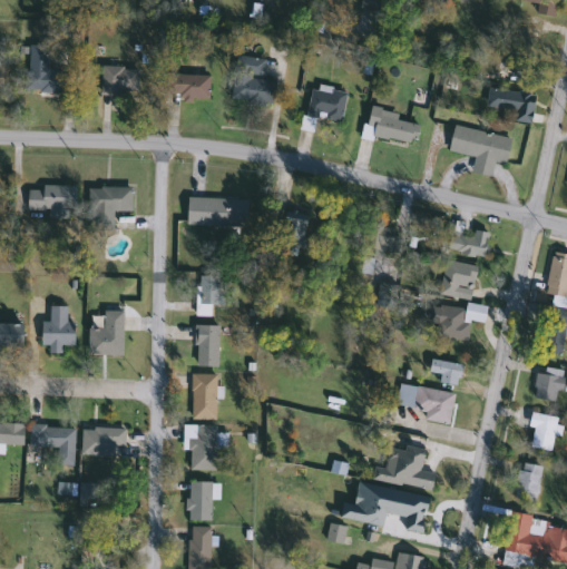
[(379,0),(377,9),(361,5),(362,0),(379,0)]
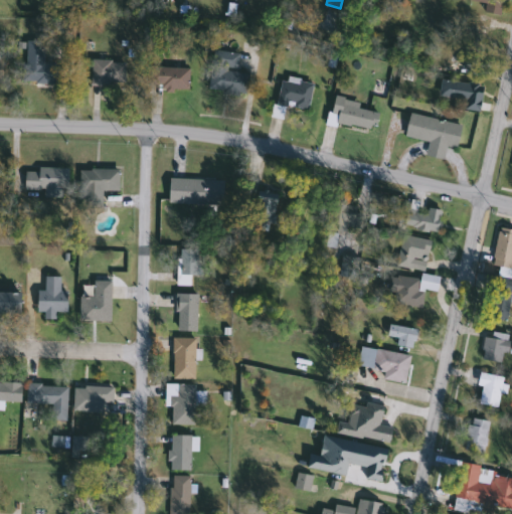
[(503,0),(503,13),(485,13),(485,1),(471,1),(471,0),(503,0)]
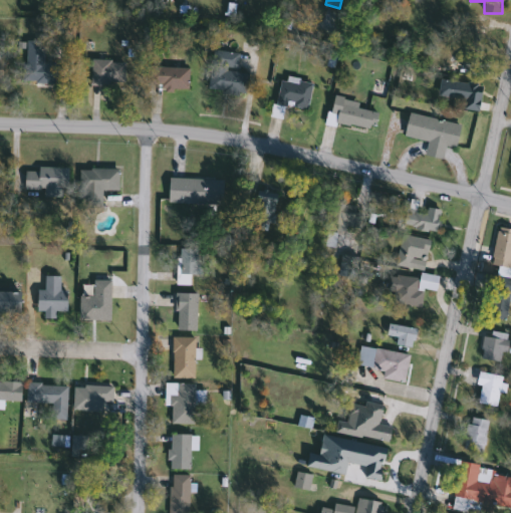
[(59,83),(27,82),(28,40),(46,40),(46,63),(59,63),(59,83)]
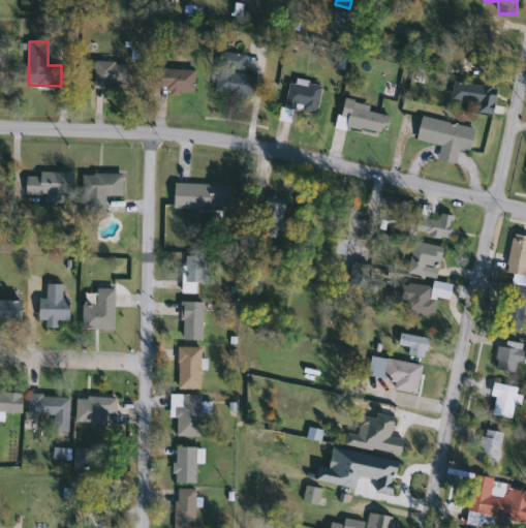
[(254,97),(216,93),(221,51),(248,54),(246,73),(257,74),(254,97)]
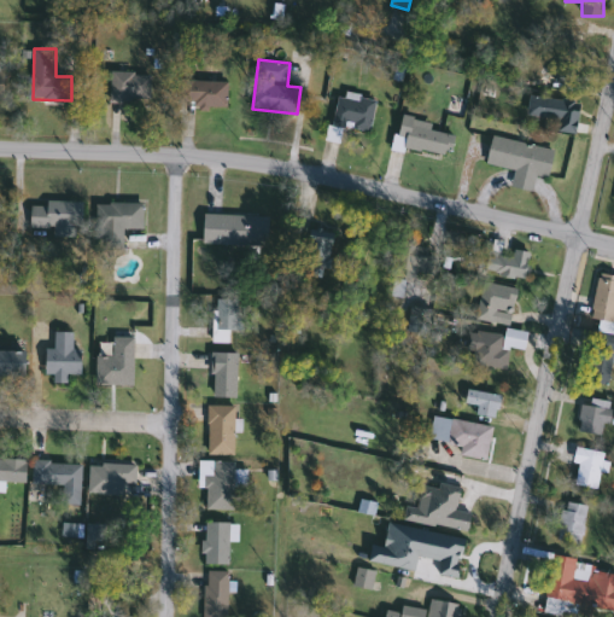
[(228,82),(228,108),(181,106),(182,69),(216,70),(216,81),(228,82)]
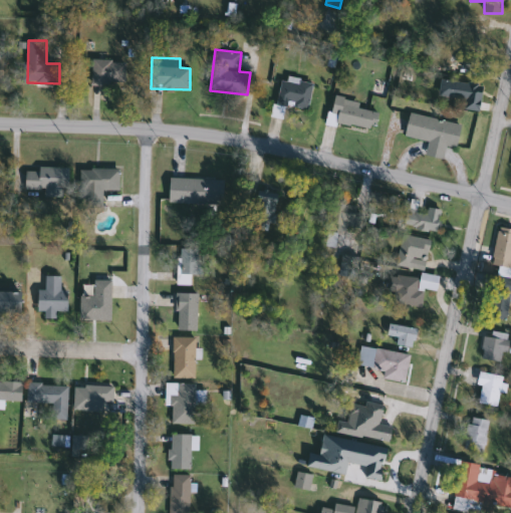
[(126,60),(126,83),(92,83),(92,60),(126,60)]
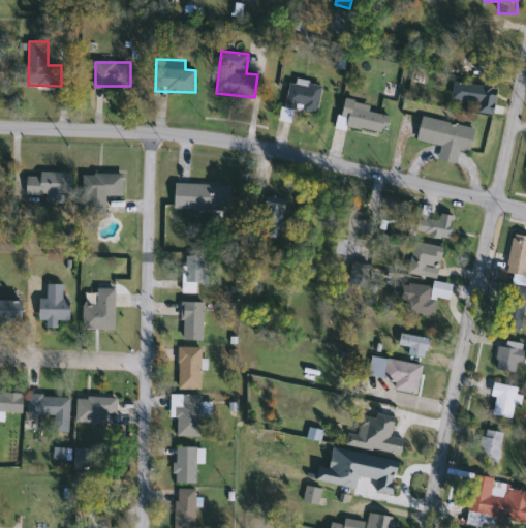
[(317,113),(296,107),(292,122),(280,120),(288,78),(322,85),(317,113)]
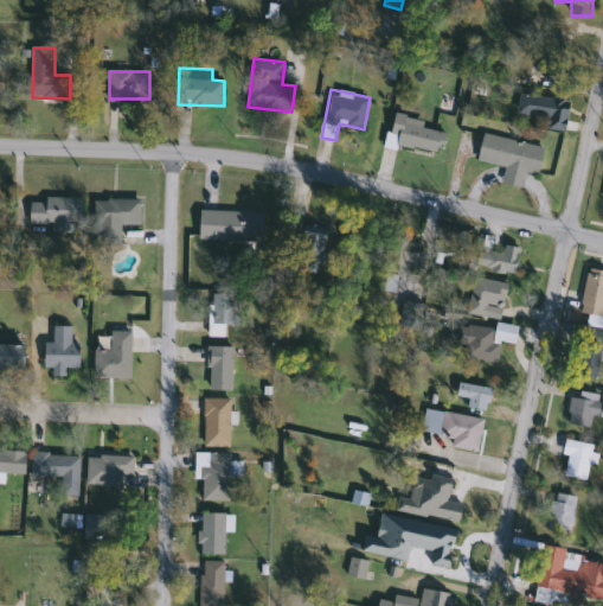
[(532,122),(536,95),(570,100),(566,127),(532,122)]
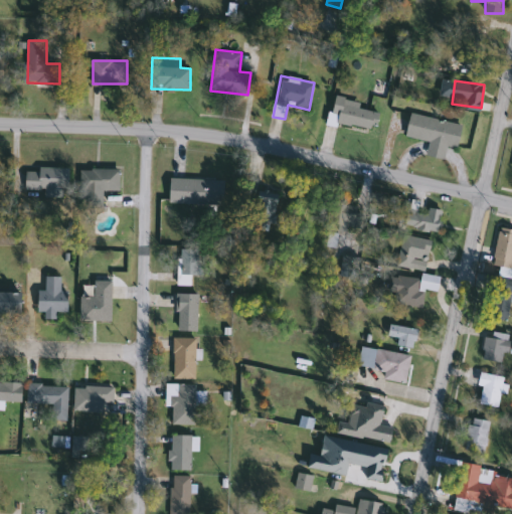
[(380,109),(376,130),(330,121),(334,100),(380,109)]
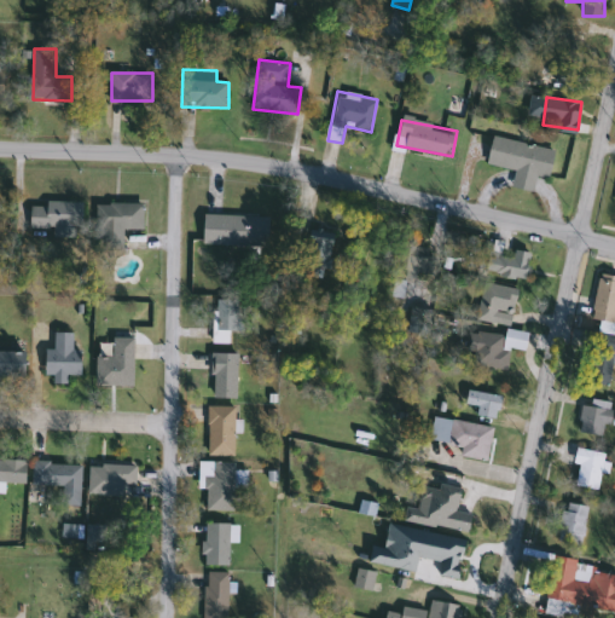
[(556,149),(550,178),(538,175),(534,191),(514,186),(517,171),(487,163),(493,136),(556,149)]
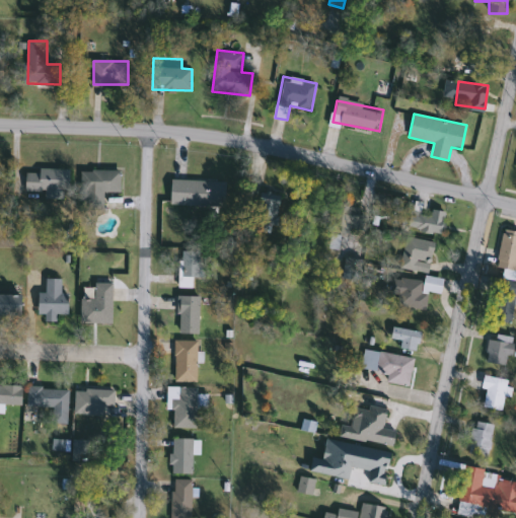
[(70,197),(25,197),(26,169),(70,169),(70,197)]
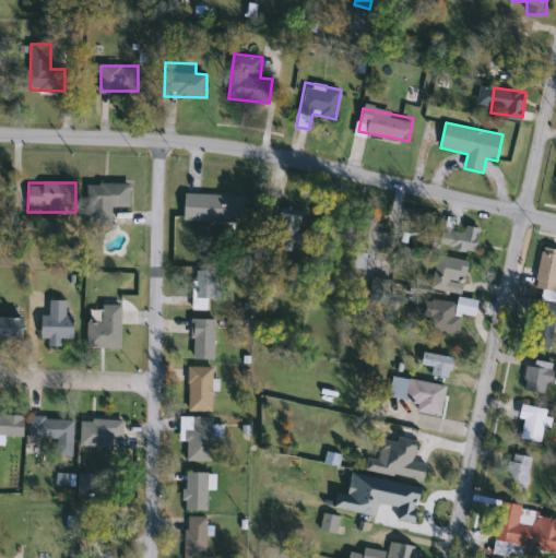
[(131,182),(131,206),(113,206),(113,227),(91,227),(91,182),(131,182)]
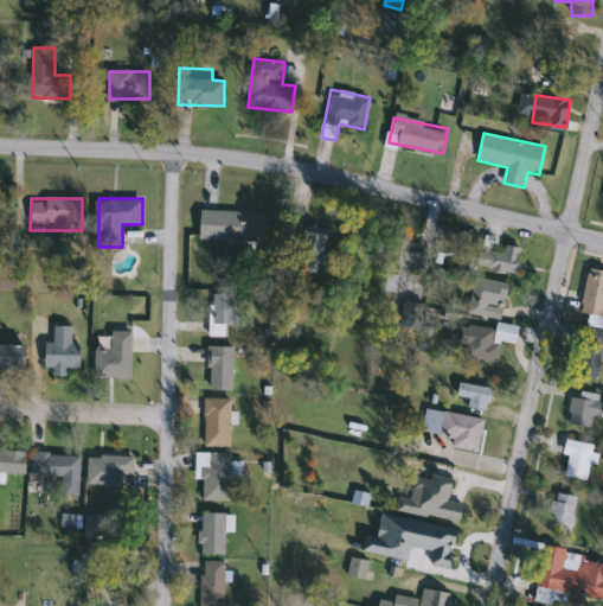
[(265,211),(264,241),(200,240),(201,210),(265,211)]
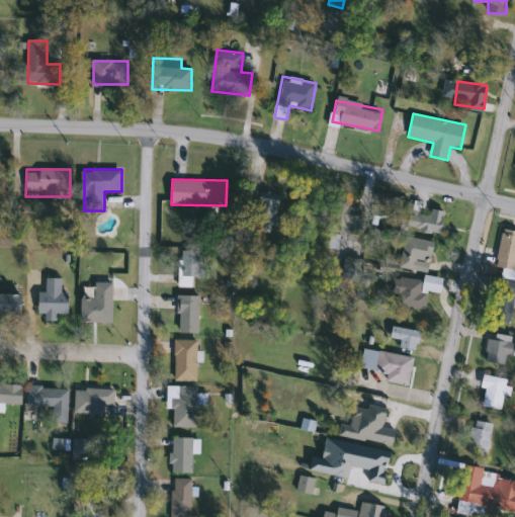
[(280,193),(276,226),(256,223),(259,190),(280,193)]
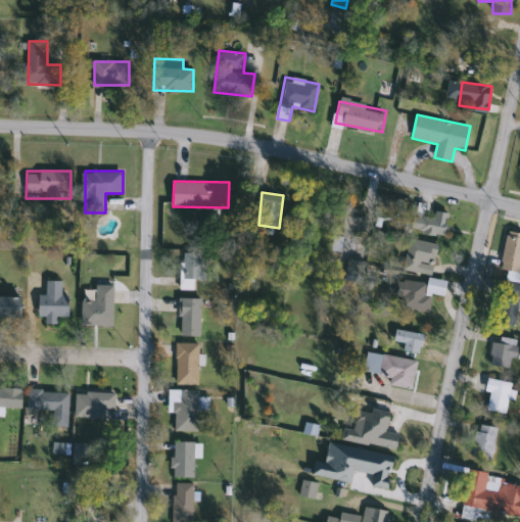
[(425,216),(434,217),(435,210),(450,211),(446,235),(412,230),(415,204),(426,205),(425,216)]
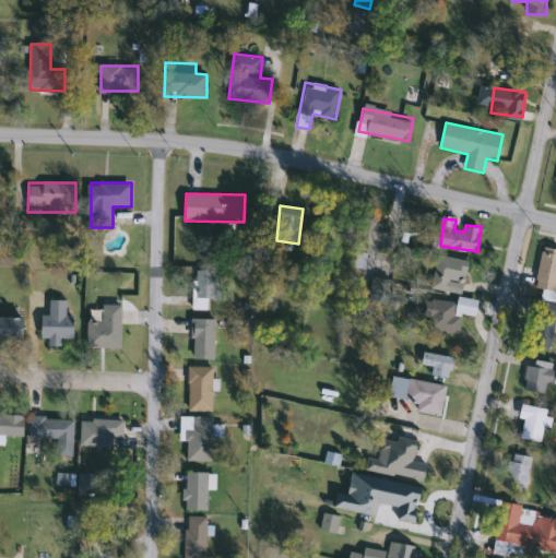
[(555,289),(540,289),(540,249),(555,249),(555,289)]
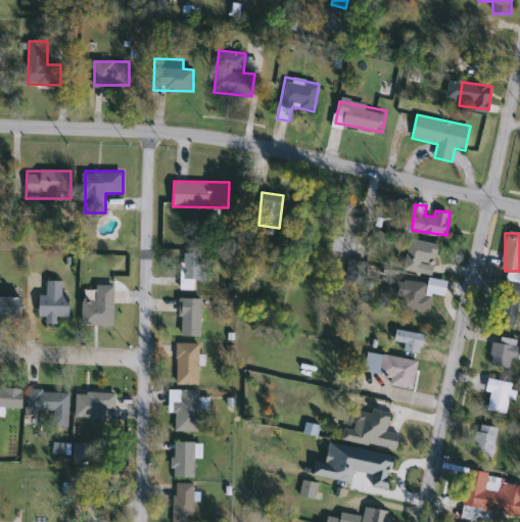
[(432,275),(402,268),(409,237),(439,244),(432,275)]
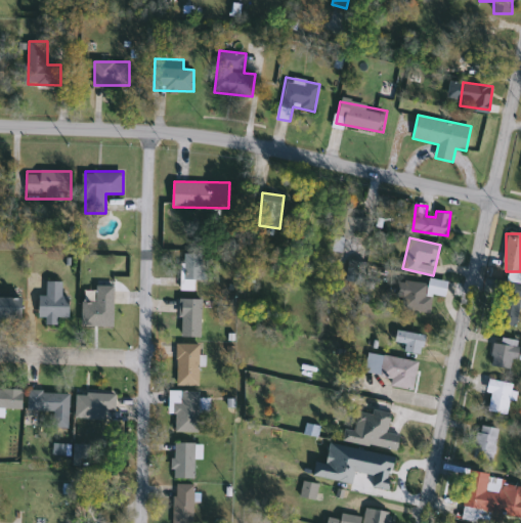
[(182,290),(182,254),(201,254),(201,291),(182,290)]
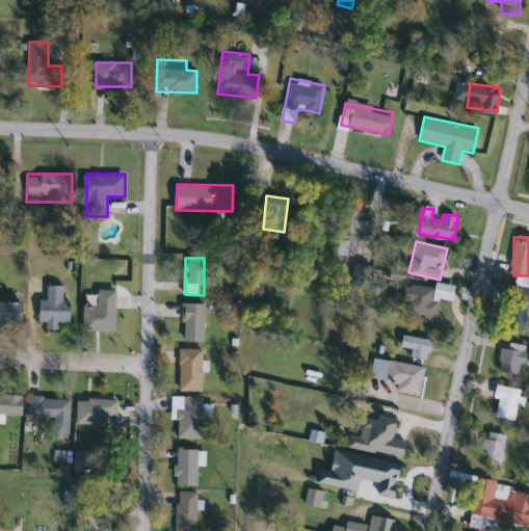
[(437,288),(437,284),(454,285),(453,300),(440,299),(438,317),(402,313),(405,284),(437,288)]
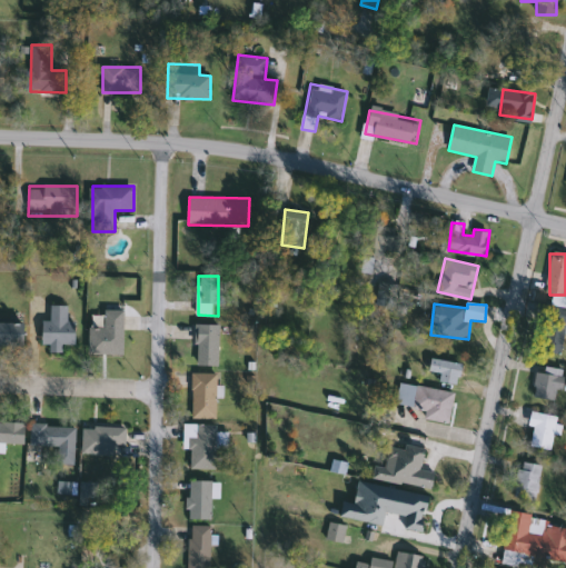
[(76,320),(76,344),(63,344),(62,352),(42,351),(43,320),(51,320),(51,305),(68,306),(68,320),(76,320)]
